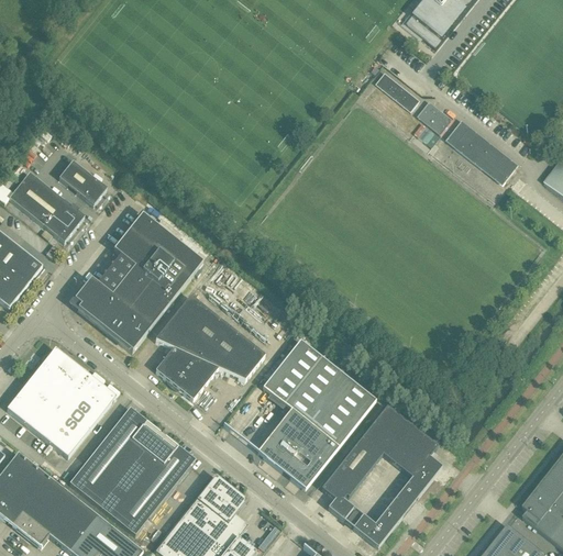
[(422,0),(412,13),(405,22),(422,36),(435,47),(453,24),(473,1),(474,0),(422,0)]
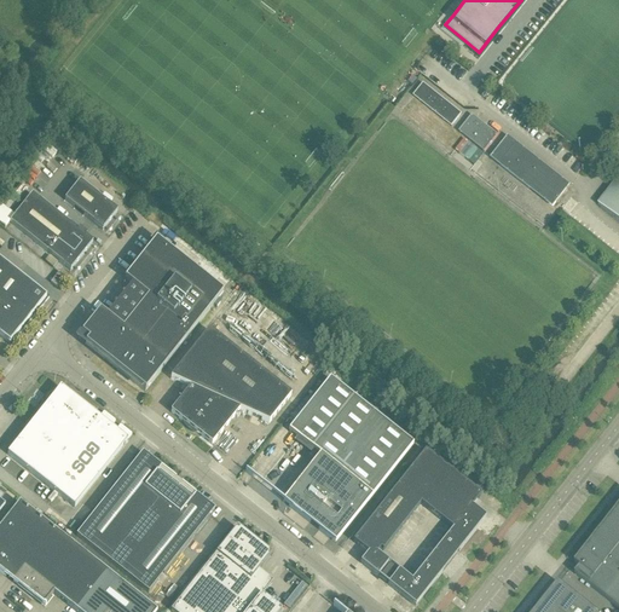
[(414,90),(451,120),(461,108),(423,78),(414,90)]
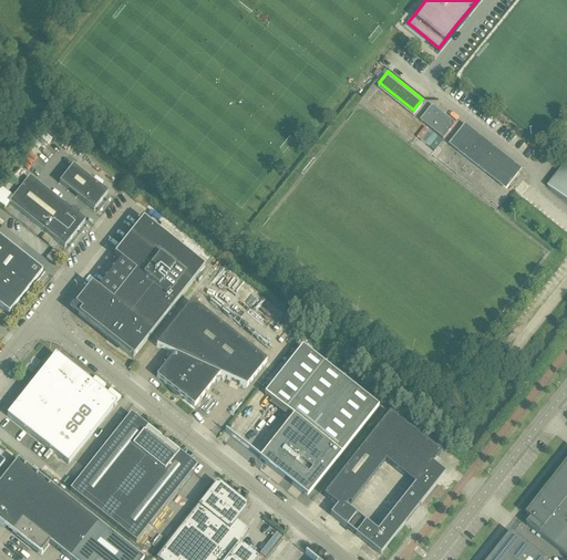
[(420,115),(443,134),(455,118),(432,100),(420,115)]
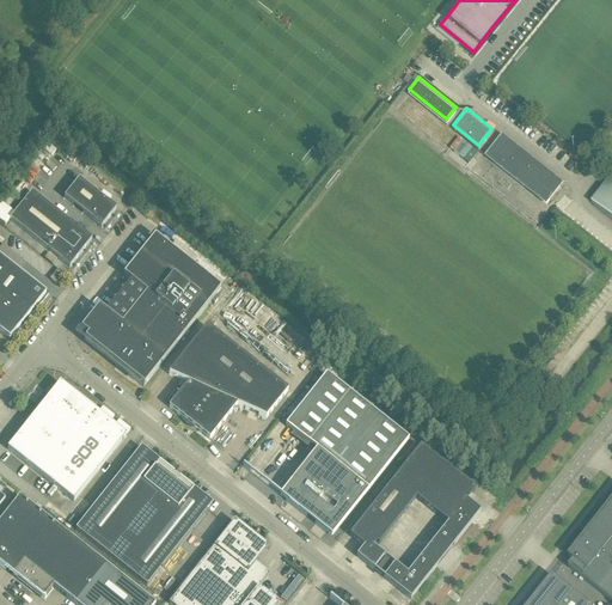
[(485,150),(530,184),(546,197),(562,177),(502,129),(485,150)]
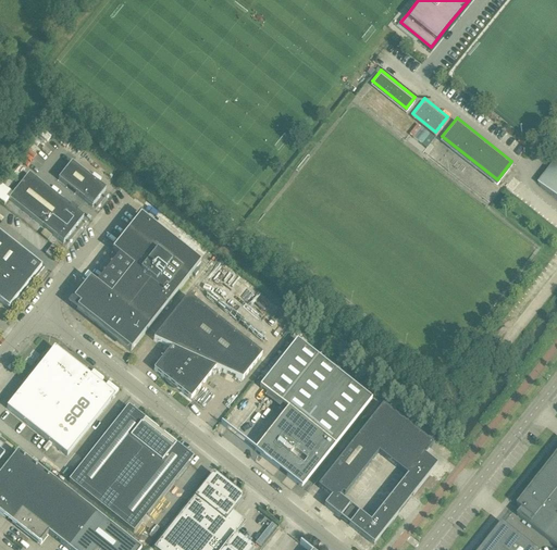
[(556,153),(537,178),(556,194),(556,153)]
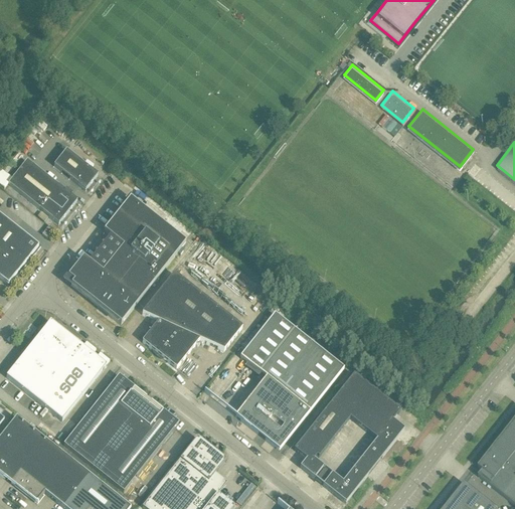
[(53,161),(84,186),(98,171),(65,146),(53,161)]
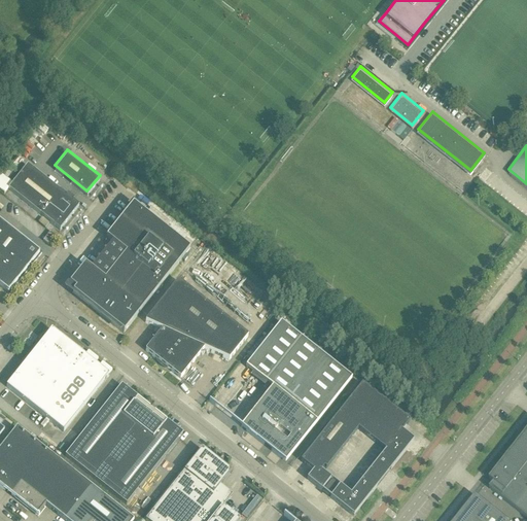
[(8,184),(59,226),(78,201),(72,197),(73,195),(67,189),(65,190),(27,161),(8,184)]
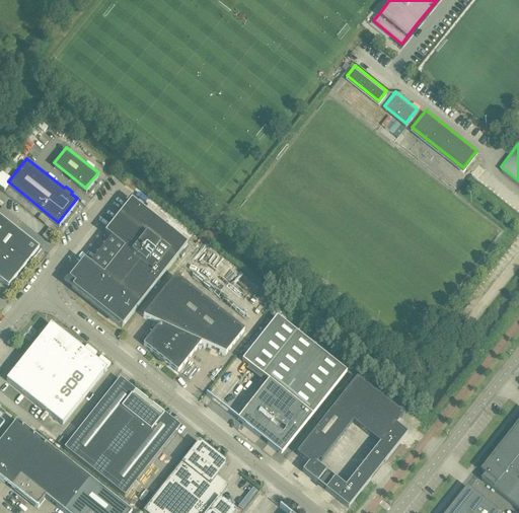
[(102,271),(83,255),(68,275),(74,279),(71,283),(122,322),(187,240),(130,196),(103,229),(123,244),(102,271)]
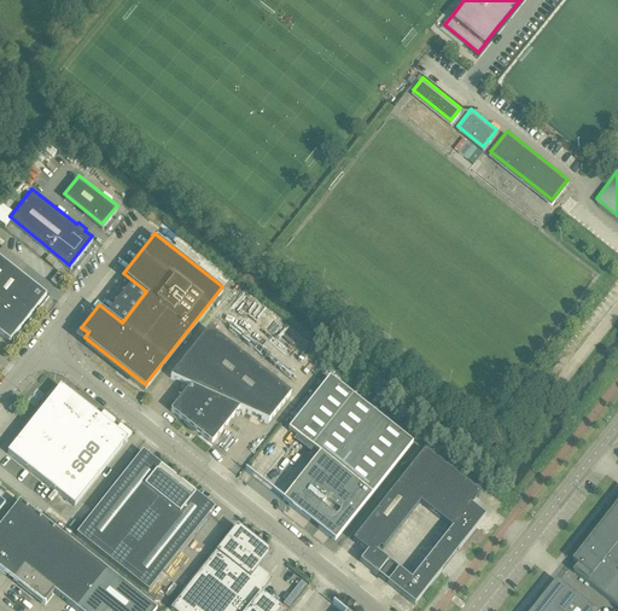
[(0,254),(0,330),(9,337),(13,332),(15,333),(48,291),(40,284),(39,286),(0,254)]
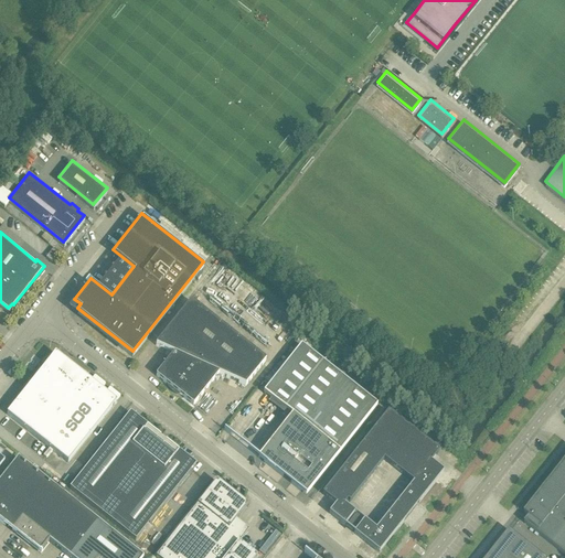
[(60,247),(53,243),(45,253),(52,257),(60,247)]
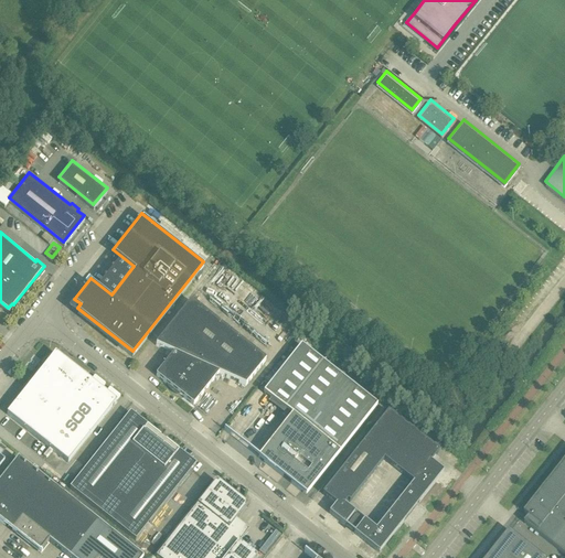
[(190,296),(159,334),(156,340),(173,347),(156,371),(193,400),(217,368),(245,381),(265,355),(190,296)]
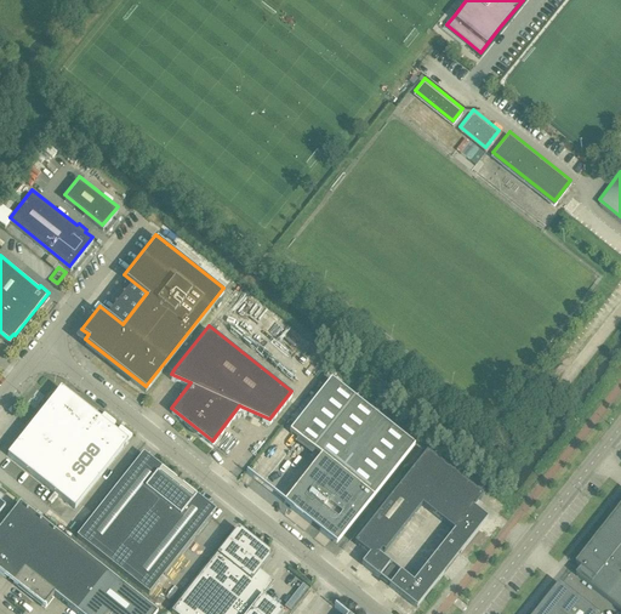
[(319,526),(330,534),(336,539),(369,498),(414,441),(330,374),(289,426),(320,450),(284,496),(311,518),(312,516),(322,523),(319,526)]
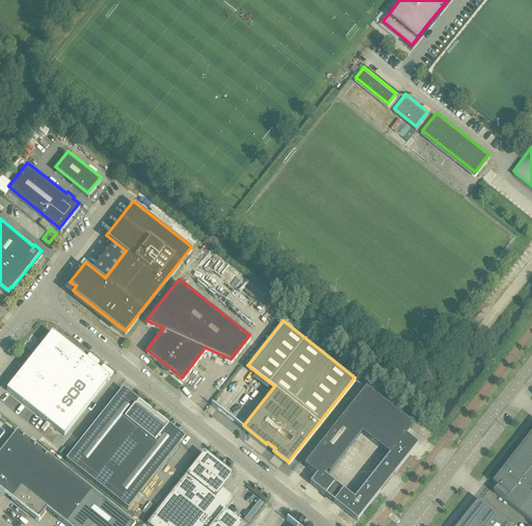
[(483,334),(475,327),(471,333),(479,339),(483,334)]
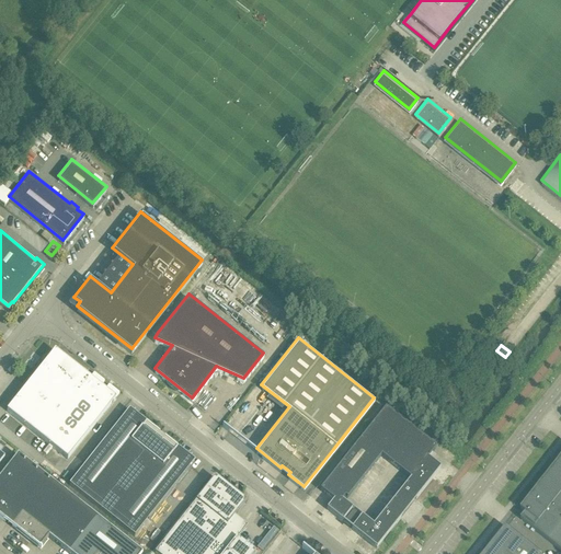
[(67,360),(63,357),(64,356),(55,349),(45,361),(43,360),(7,406),(67,454),(115,393),(89,372),(88,372),(89,373),(87,374),(68,359),(67,360)]
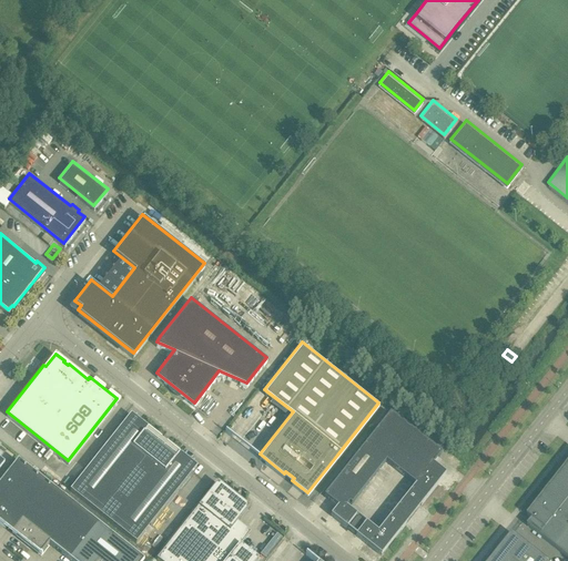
[(364,440),(385,456),(415,480),(377,527),(365,518),(355,530),(381,550),(445,469),(433,459),(440,448),(389,408),(364,440)]
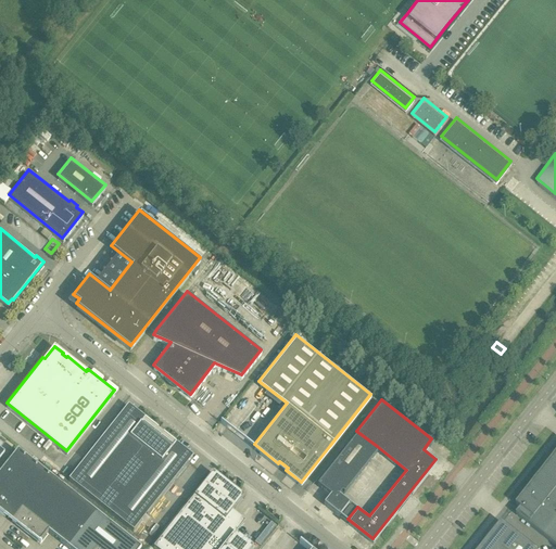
[(123,407),(68,475),(133,526),(188,457),(192,451),(175,438),(158,424),(127,400),(123,407)]
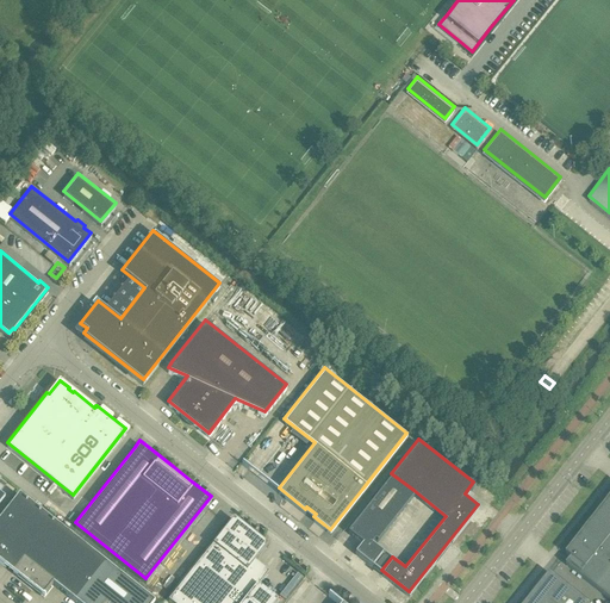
[(377,538),(414,490),(391,473),(348,528),(362,539),(355,548),(372,563),(383,548),(371,539),(374,535),(377,538)]
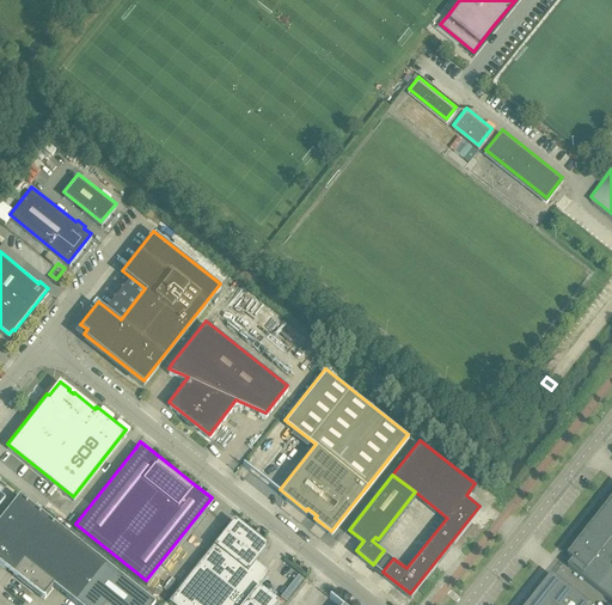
[(53,581),(75,599),(106,561),(19,492),(0,514),(0,560),(42,593),(53,581)]
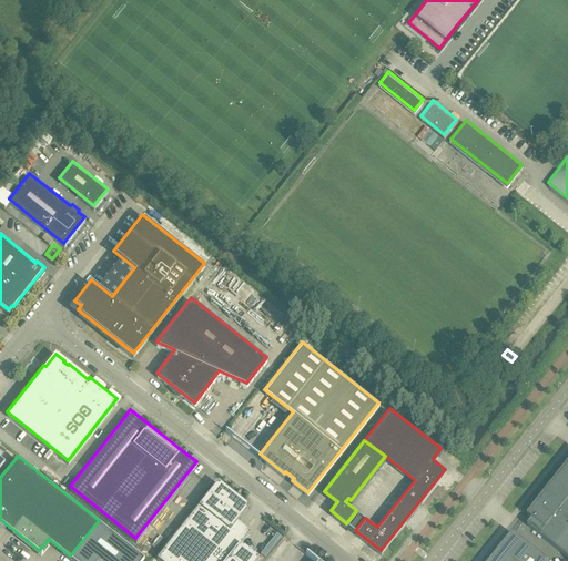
[(527,520),(567,552),(567,457),(527,510),(531,514),(527,520)]
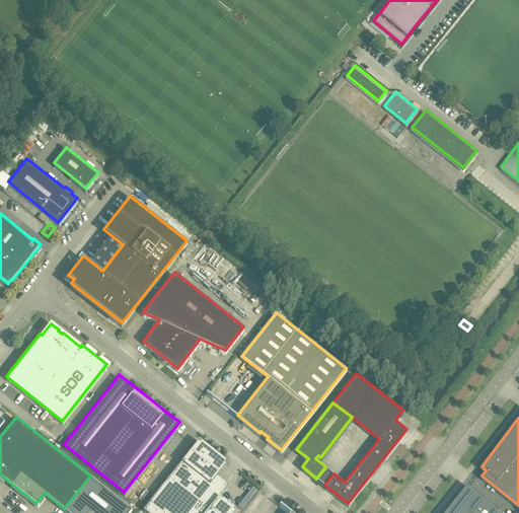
[(199,437),(198,438),(143,507),(150,512),(231,512),(235,508),(218,495),(215,498),(203,489),(209,482),(210,482),(227,460),(224,458),(225,457),(224,457),(199,437)]
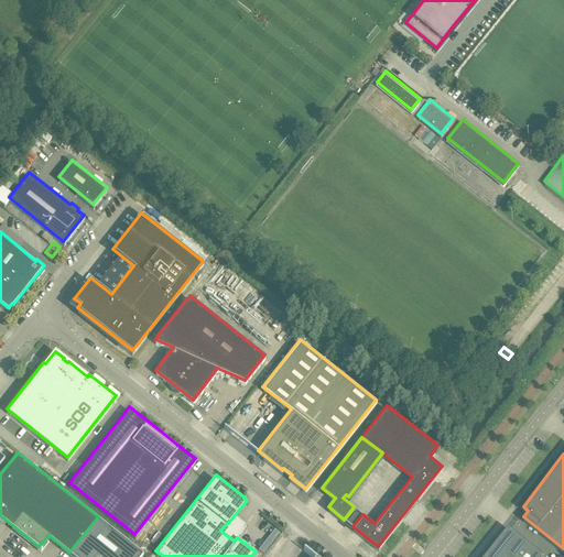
[(98,516),(69,552),(76,556),(138,556),(142,552),(98,516)]
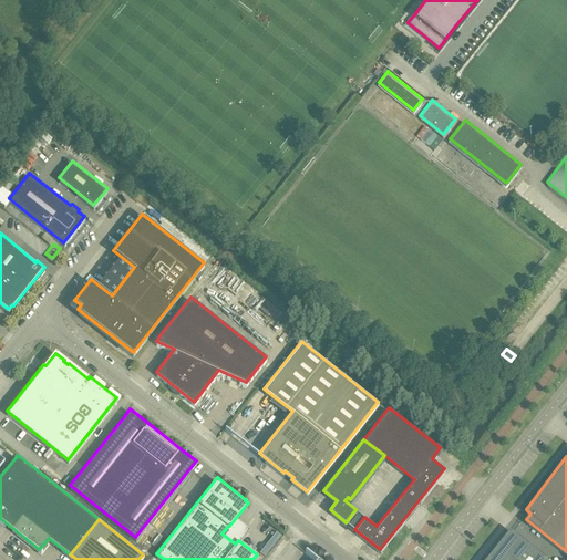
[(511,527),(484,559),(548,559),(550,558),(511,527)]
